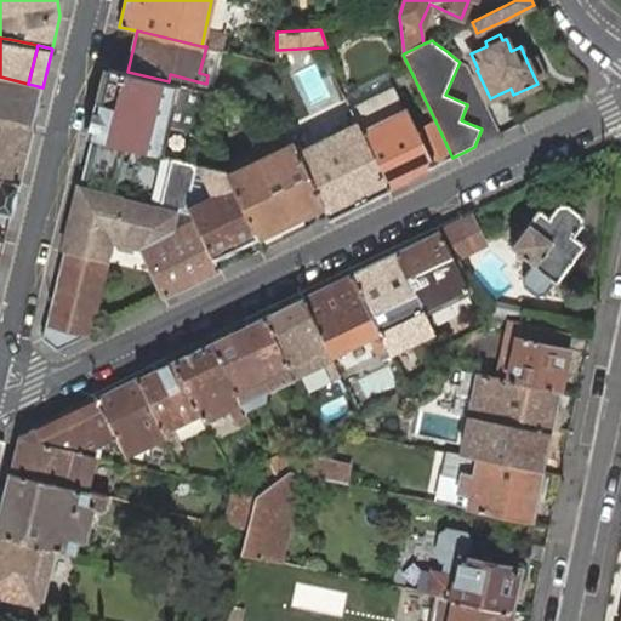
[(199,73),(208,75),(209,77),(216,49),(206,46),(199,73)]
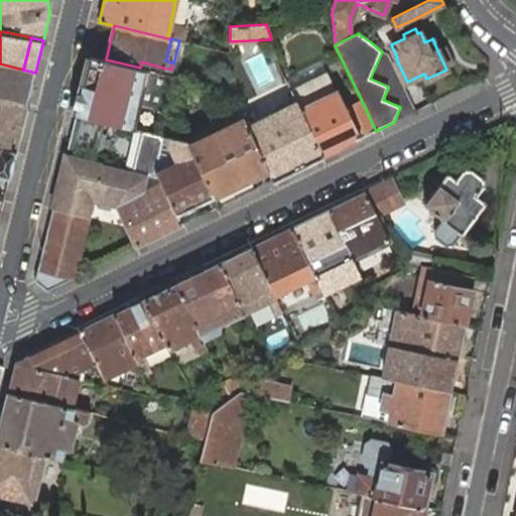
[(446,46),(437,50),(445,68),(455,62),(446,46)]
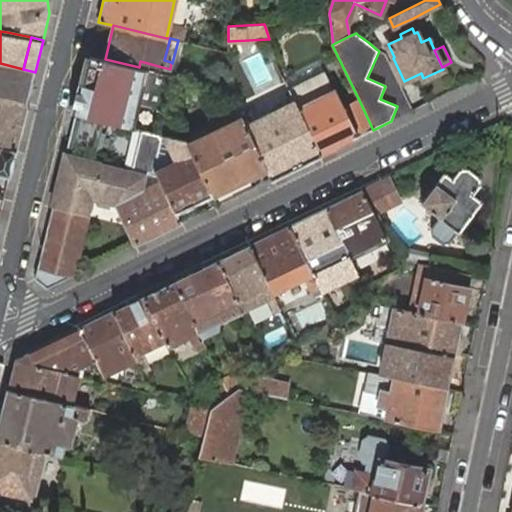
[(90,56),(76,114),(93,118),(129,126),(135,103),(161,109),(170,75),(144,69),(139,67),(105,59),(90,56)]
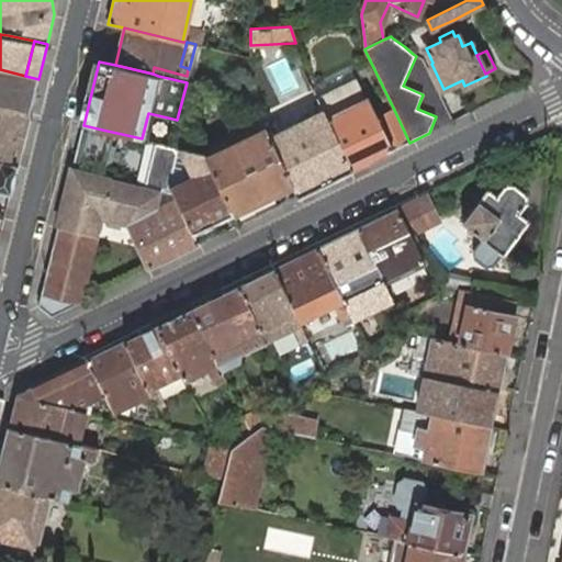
[(25,76),(0,69),(0,103),(18,109),(25,76)]
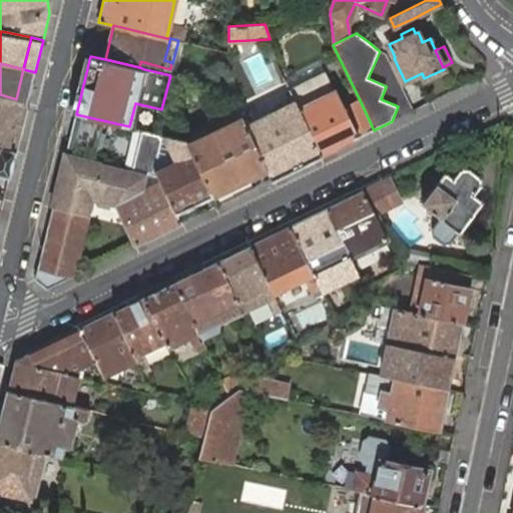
[(35,72),(23,69),(16,99),(27,102),(35,72)]
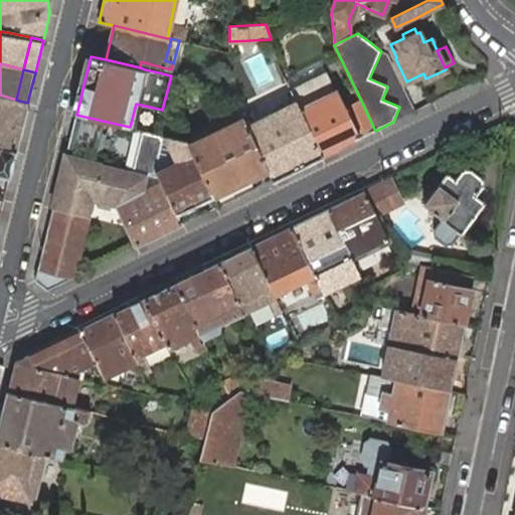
[(290,90),(297,103),(300,109),(322,156),(358,138),(375,131),(361,101),(344,109),(335,91),(326,71),(290,90)]
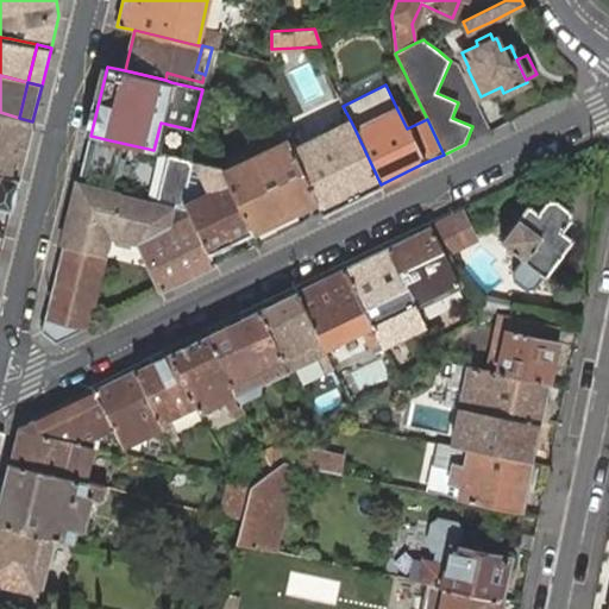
[(0,174),(0,175),(18,180),(32,121),(0,113),(0,174)]
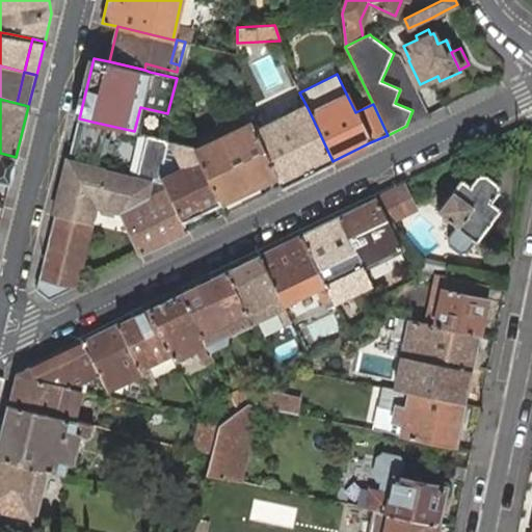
[(307,106),(256,131),(276,175),(282,186),(333,161),(310,112),(307,106)]
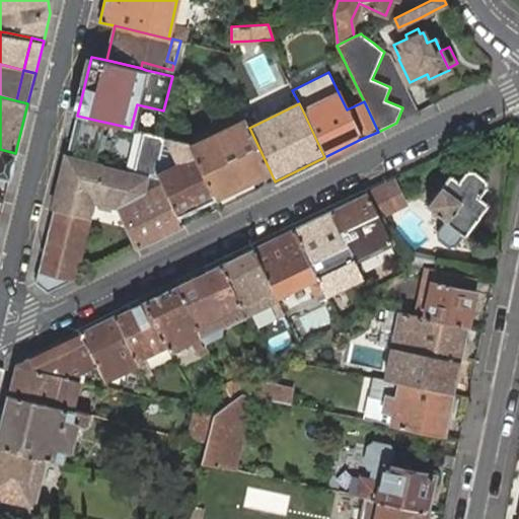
[(191,147),(214,197),(220,208),(256,191),(253,186),(250,179),(265,172),(270,170),(249,128),(245,121),(239,107),(225,115),(227,119),(231,127),(191,147)]
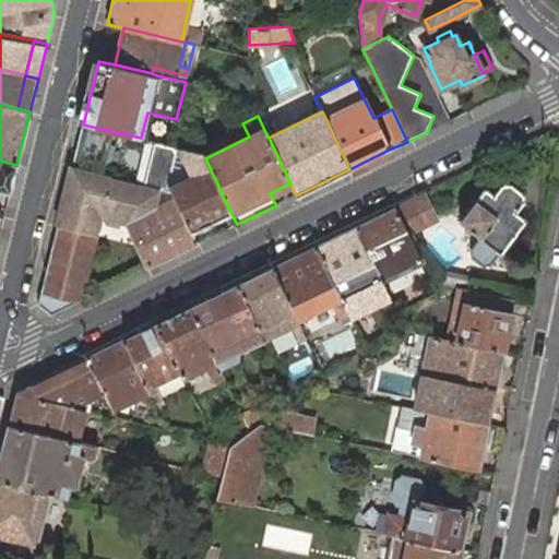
[(102,129),(83,125),(72,167),(73,167),(98,173),(106,143),(99,142),(102,129)]
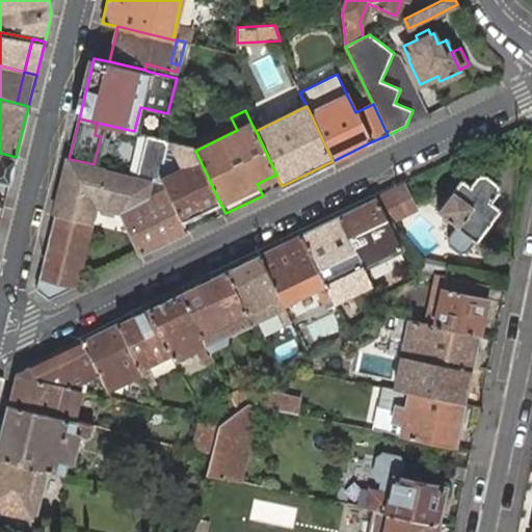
[(191,141),(192,145),(195,151),(237,130),(233,122),(191,141)]
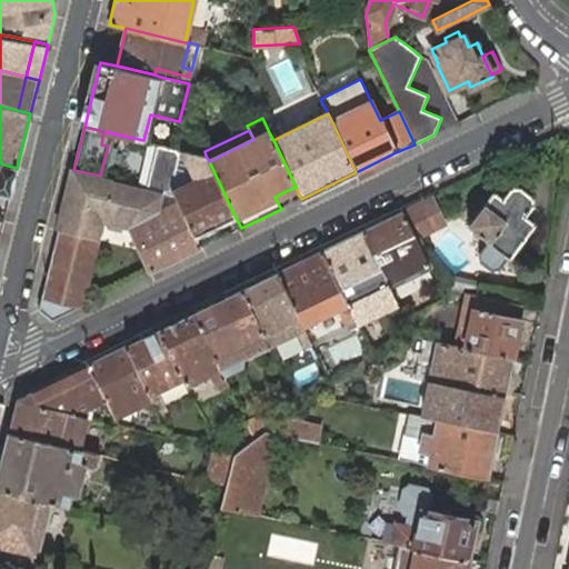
[(137,185),(150,189),(160,191),(165,191),(176,196),(179,202),(195,236),(223,221),(232,218),(235,216),(209,161),(206,156),(186,150),(178,149),(171,148),(147,141),(137,185)]
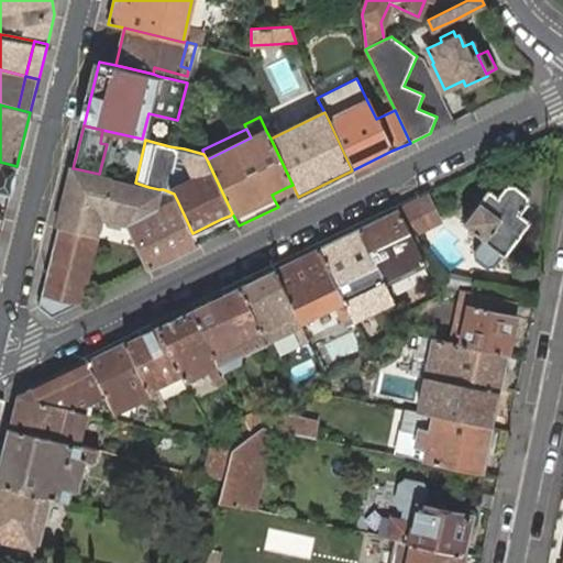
[(0,191),(10,195),(17,166),(0,162),(0,161),(0,191)]
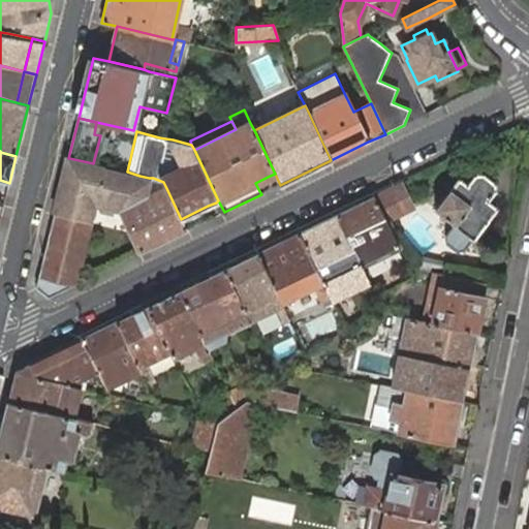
[(93,163),(69,158),(61,189),(72,191),(76,172),(88,175),(82,196),(102,200),(111,168),(93,163)]
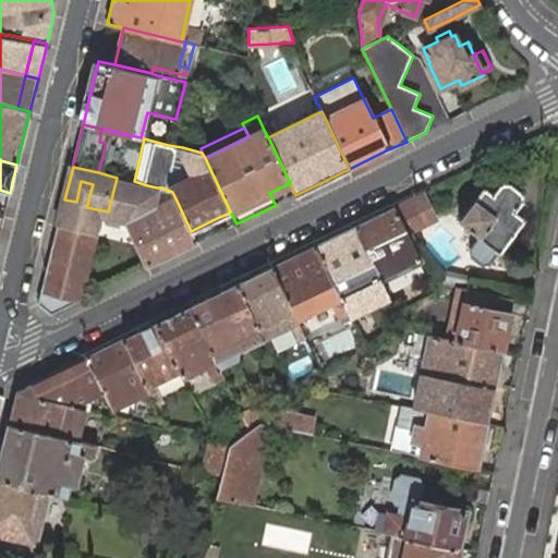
[(128,222),(148,267),(196,243),(191,231),(176,198),(172,192),(161,187),(157,187),(147,185),(134,181),(117,178),(108,211),(107,217),(128,222)]
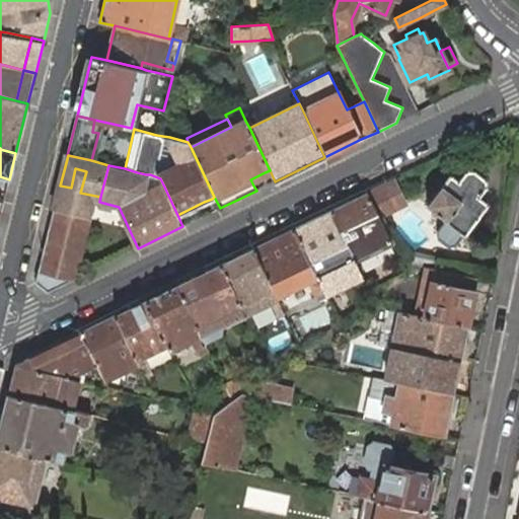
[(455,245),(465,233),(478,216),(488,204),(478,196),(487,186),(486,179),(473,169),(467,170),(459,181),(451,175),(442,186),(428,205),(446,219),(437,231),(438,237),(449,246),(455,245)]
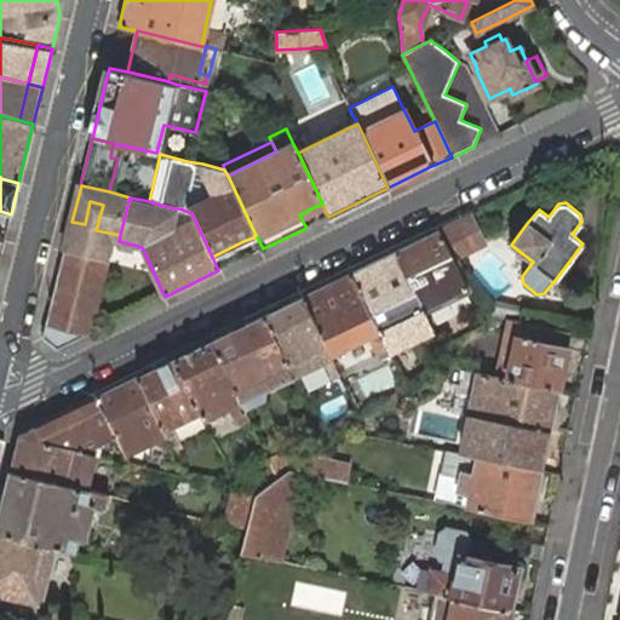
[(459,219),(438,229),(453,259),(489,241),(476,212),(469,214),(459,219)]
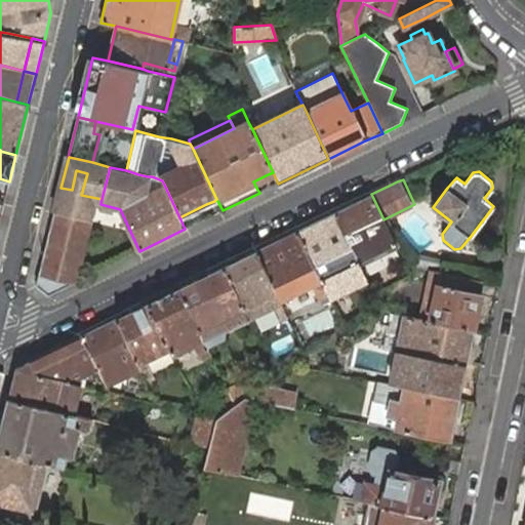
[(371,194),(333,213),(357,260),(359,265),(397,247),(384,219),(371,194)]
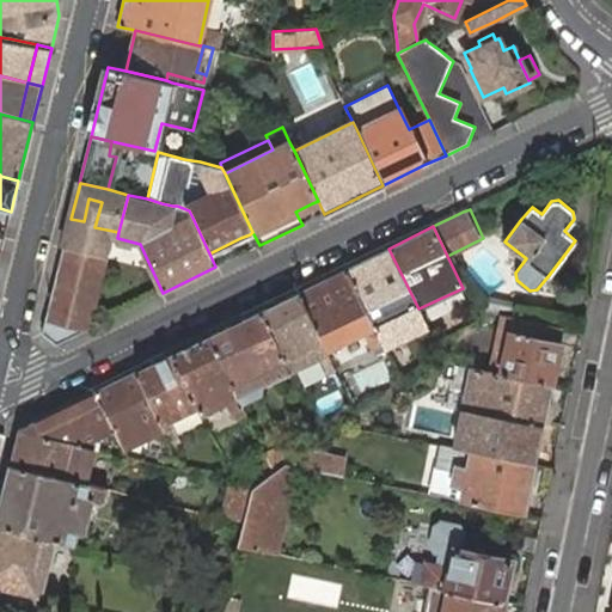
[(105,258),(63,248),(46,318),(42,334),(55,344),(87,329),(105,258)]
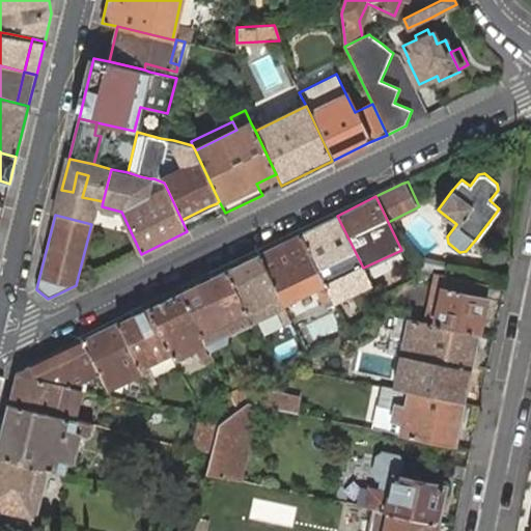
[(337,216),(300,233),(324,282),(326,284),(333,299),(335,304),(371,285),(363,268),(361,263),(337,216)]
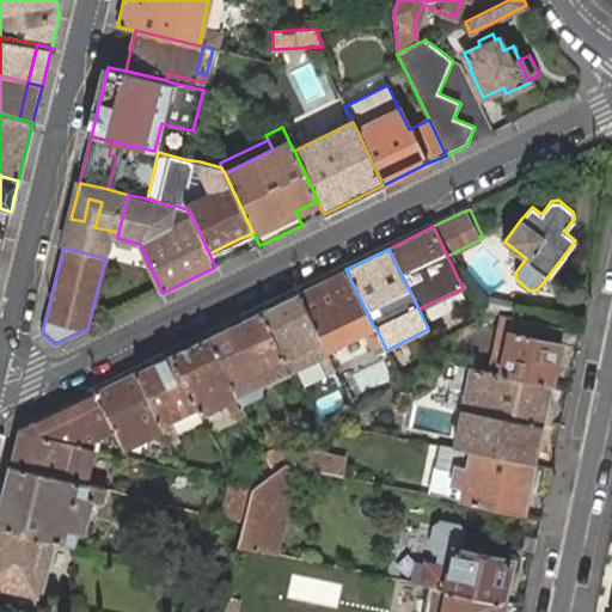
[(373,325),(346,269),(298,293),(323,343),(326,353),(365,334),(372,349),(384,344),(375,328),(373,325)]
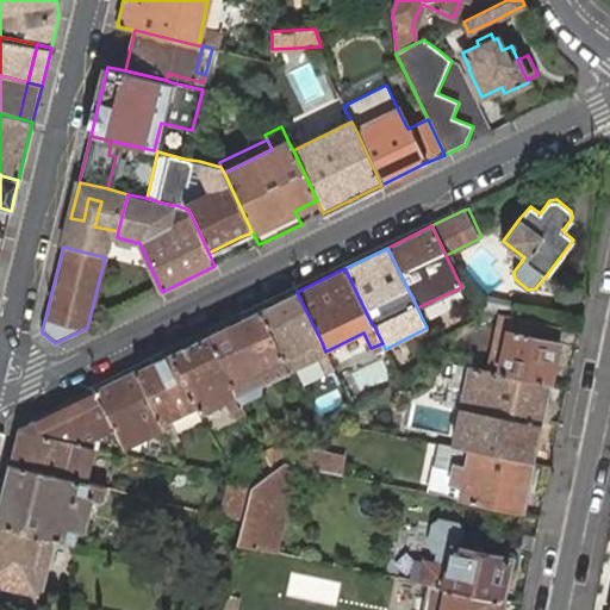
[(322,342),(297,292),(260,310),(284,360),(290,372),(298,372),(316,363),(319,358),(327,373),(335,369),(330,360),(325,352),(322,342)]
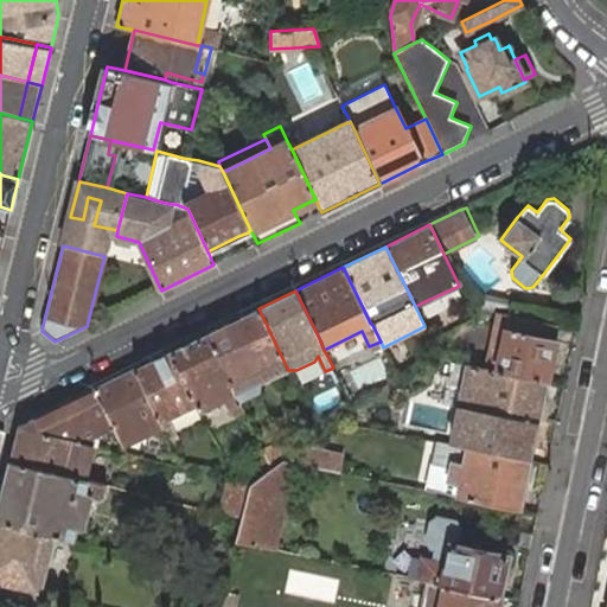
[(282,358),(259,308),(206,333),(240,401),(260,391),(261,382),(288,370),(282,358)]
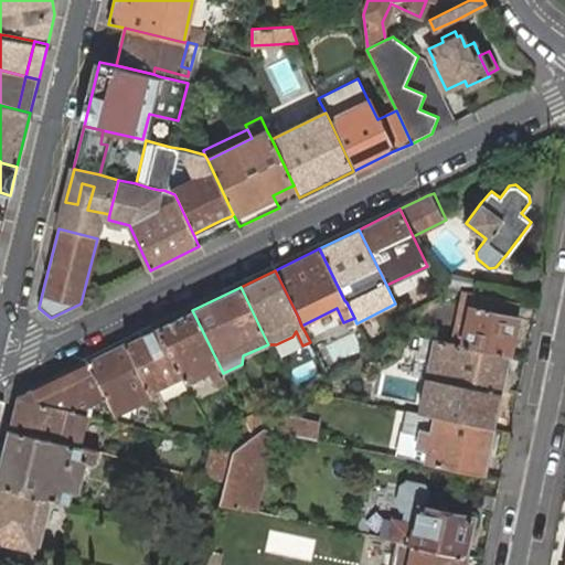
[(462,304),(454,343),(462,345),(509,355),(513,336),(514,327),(516,316),(514,316),(518,301),(465,291),(464,297),(462,304)]
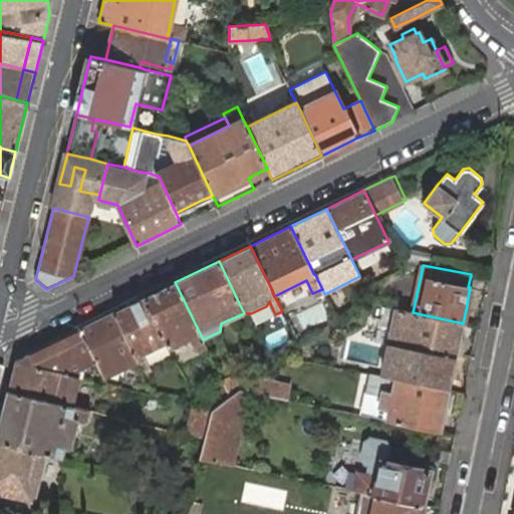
[(206,347),(203,339),(175,282),(145,297),(167,343),(169,346),(191,335),(195,343),(199,351),(206,347)]
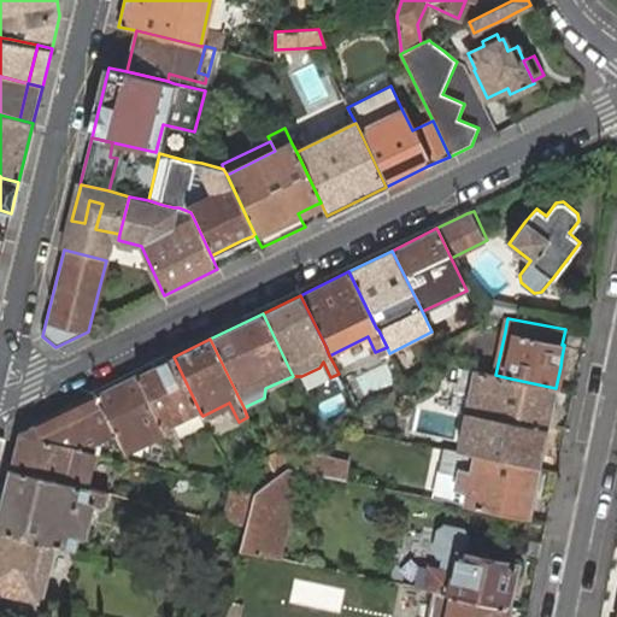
[(200,412),(174,357),(137,375),(164,429),(168,434),(169,438),(172,445),(177,453),(183,450),(176,434),(172,425),(200,412)]
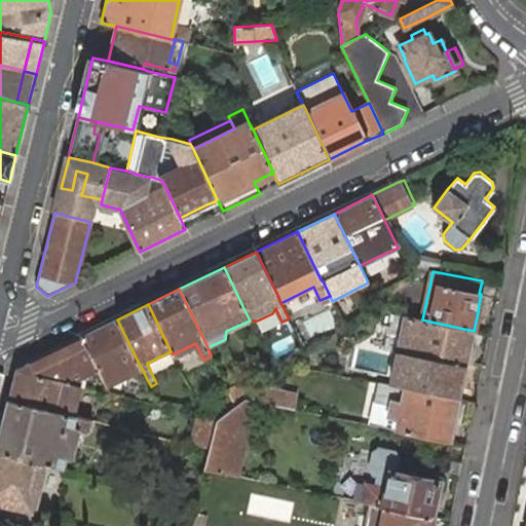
[(422,320),(405,316),(402,331),(401,337),(398,352),(389,384),(397,386),(405,388),(418,390),(448,397),(459,400),(466,367),(472,340),(474,331),(430,322),(422,320)]
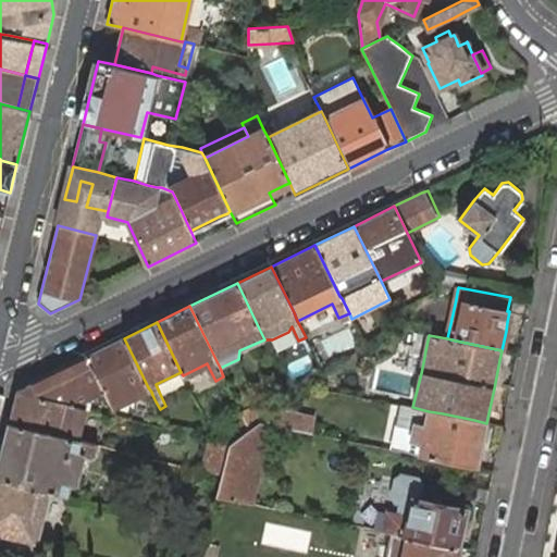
[(148,387),(124,338),(86,357),(104,393),(110,404),(131,393),(140,388),(143,392),(145,395),(145,394),(150,405),(156,401),(152,395),(151,392),(148,387)]
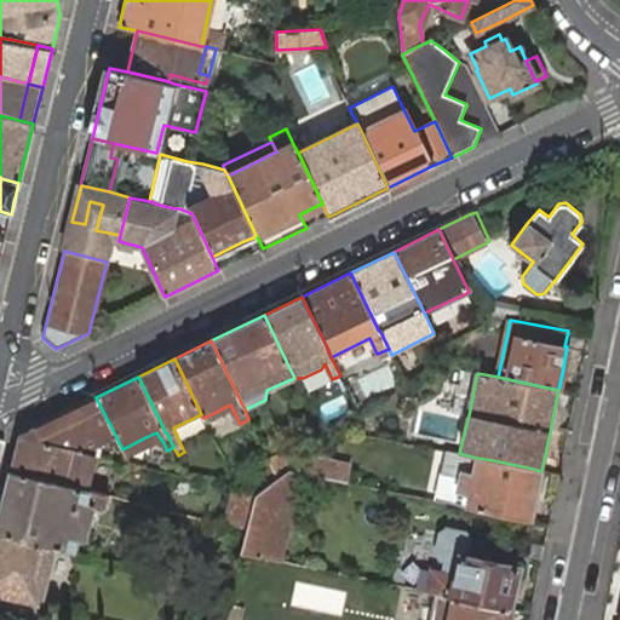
[(116,437),(96,397),(34,428),(41,442),(96,454),(98,446),(116,437)]
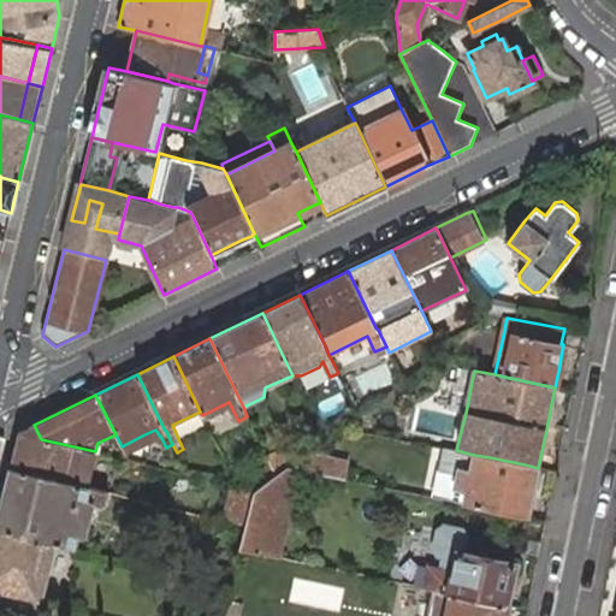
[(41,439),(34,425),(18,432),(10,468),(81,485),(86,486),(95,451),(41,439)]
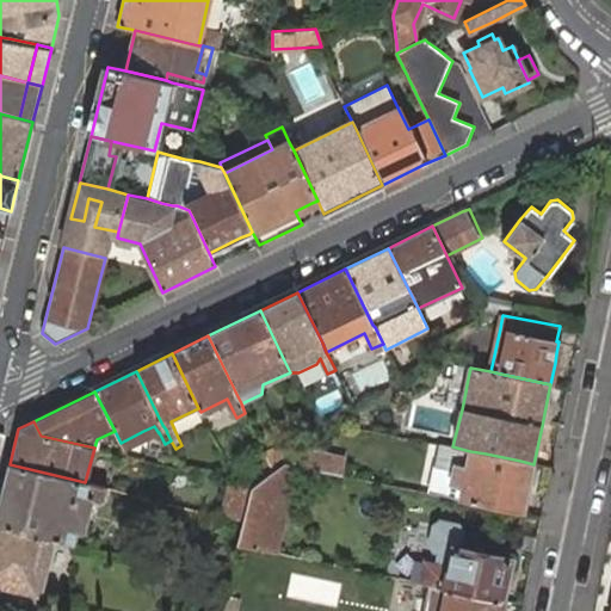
[(267,460),(277,455),(265,434),(257,438),(267,460)]
